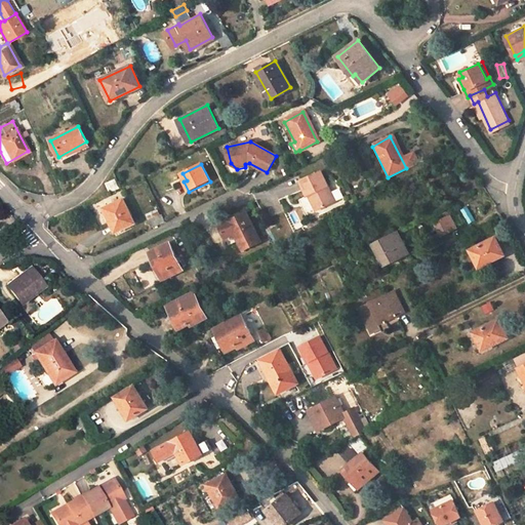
[(333,204),(319,173),(298,184),(306,199),(310,197),(312,202),(310,202),(315,213),(333,204)]
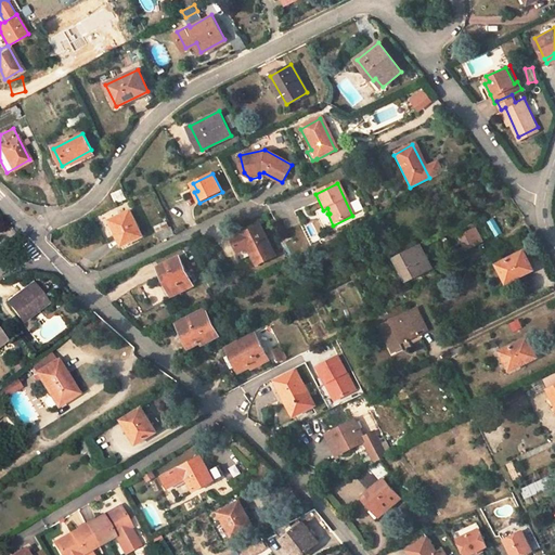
[(113,194),(117,204),(126,198),(120,190),(113,194)]
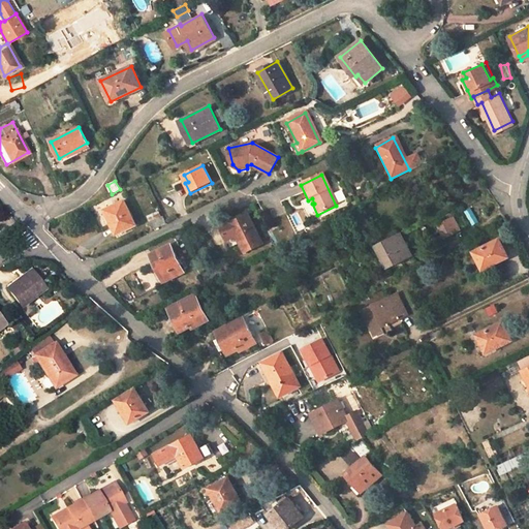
[(339,201),(345,198),(341,189),(335,192),(339,201)]
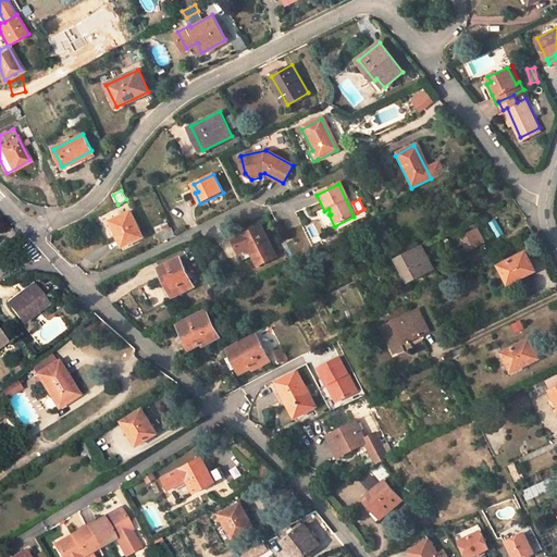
[(131,210),(111,221),(123,247),(143,236),(131,210)]
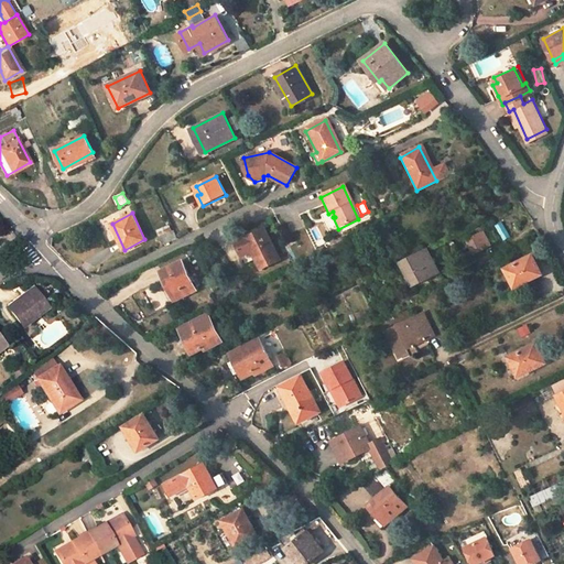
[(503,239),(509,236),(501,221),(495,225),(503,239)]
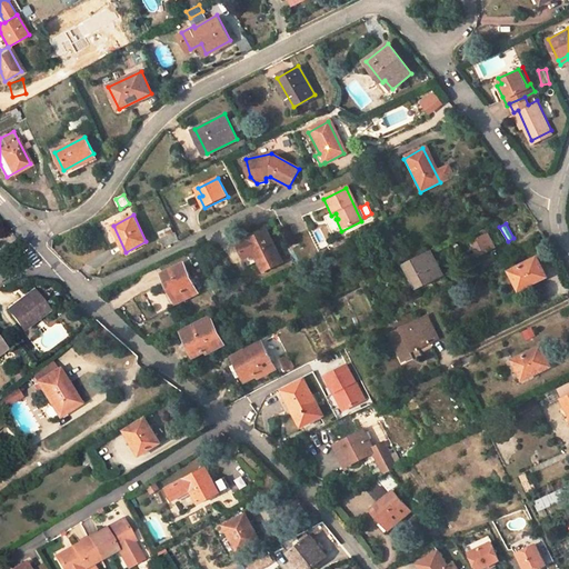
[(269,232),(240,247),(251,269),(260,263),(266,273),(285,265),(269,232)]
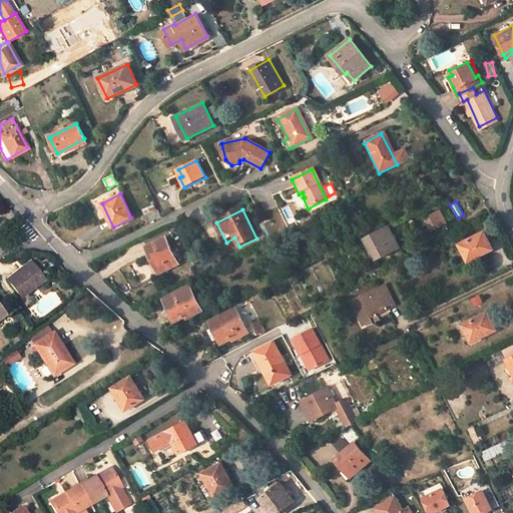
[(437,209),(422,218),(429,231),(444,222),(437,209)]
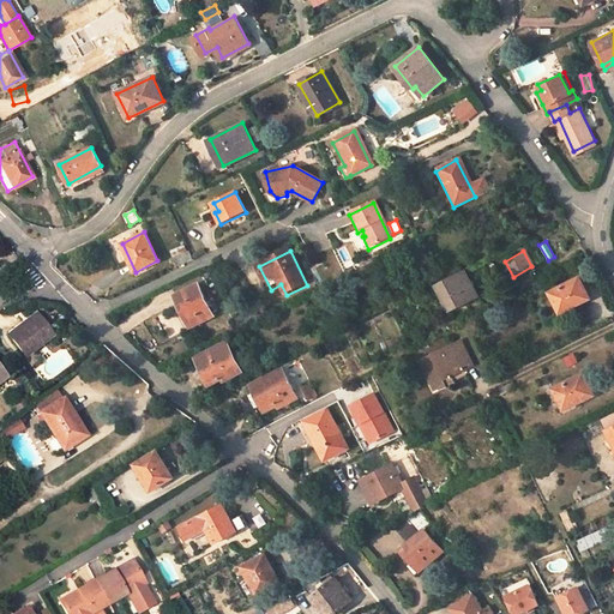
[(476,296),(462,269),(432,284),(447,313),(476,296)]
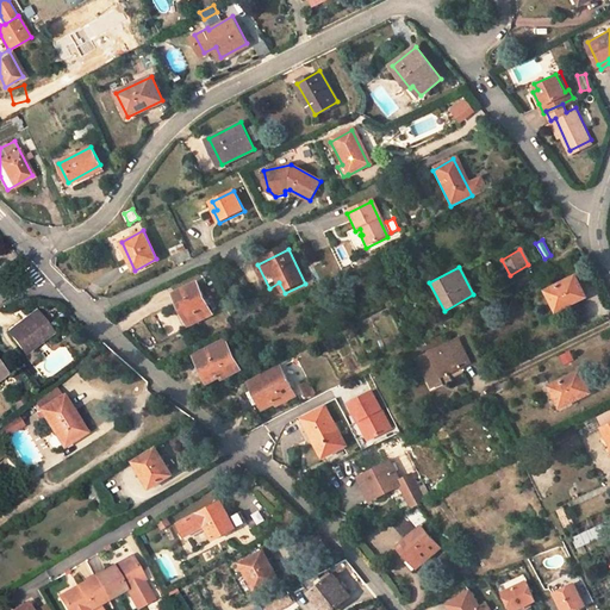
[(576,275),(546,291),(556,311),(586,296),(576,275)]
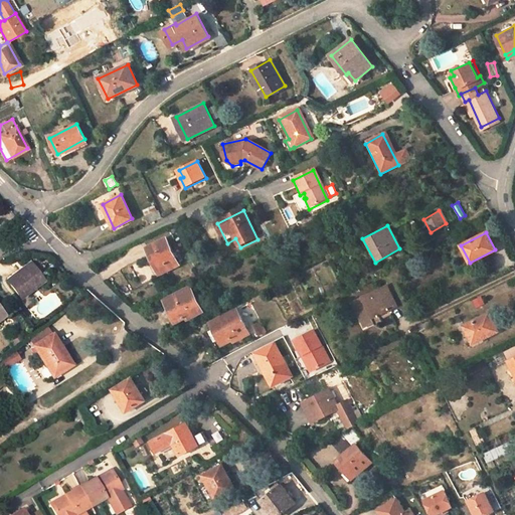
[(166,239),(147,249),(152,256),(154,255),(163,273),(179,264),(166,239)]
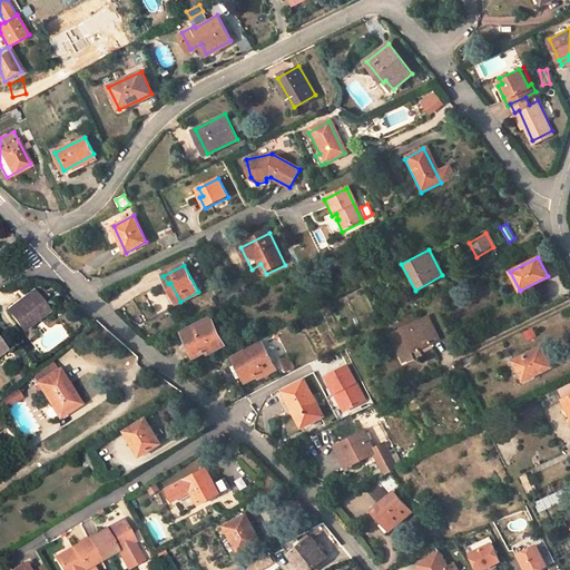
[(2,312),(20,334),(50,310),(31,287),(2,312)]
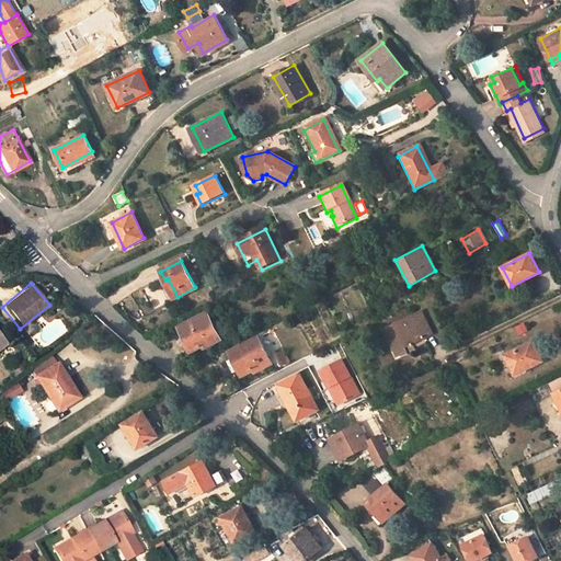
[(409,354),(416,350),(413,343),(432,333),(420,310),(385,329),(398,355),(407,351),(409,354)]
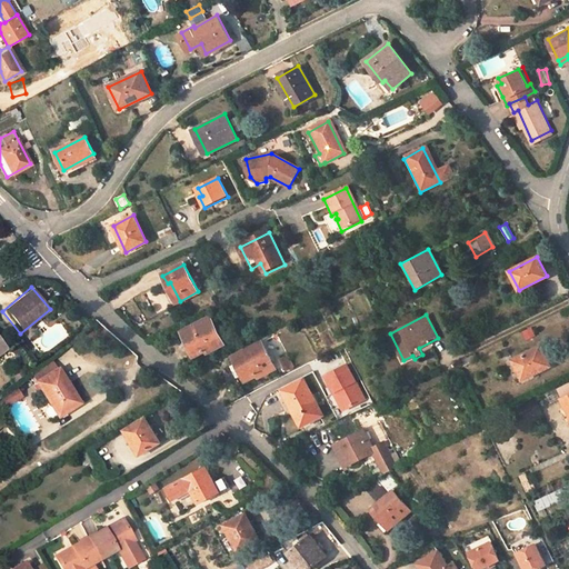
[(208,352),(225,342),(211,316),(182,331),(195,357),(207,349),(208,352)]
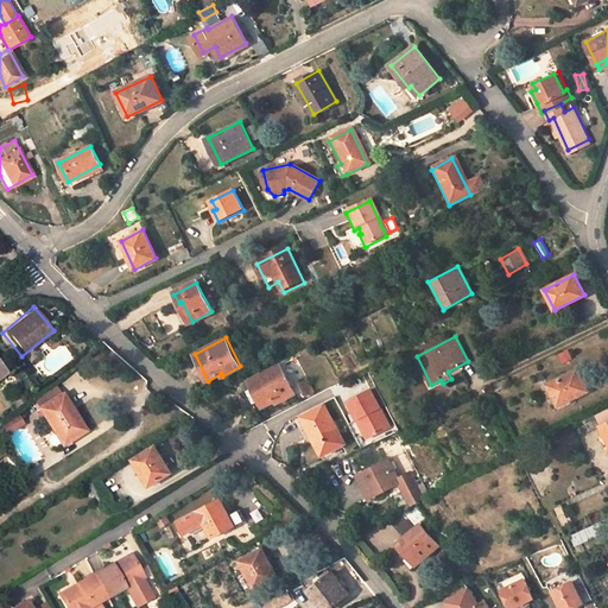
[(565,350),(557,354),(561,362),(569,358),(565,350)]
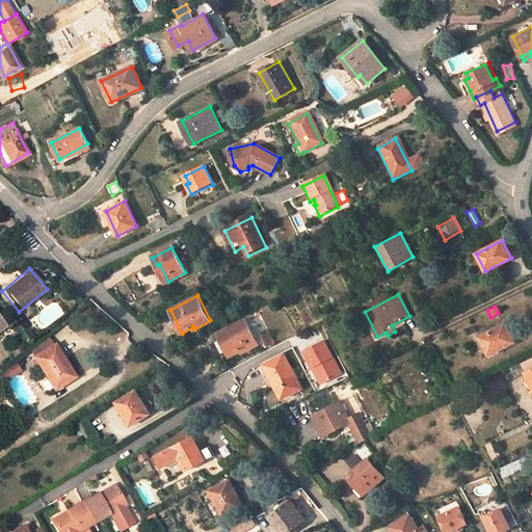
[(244,319),(219,333),(231,355),(241,350),(242,352),(257,344),(244,319)]
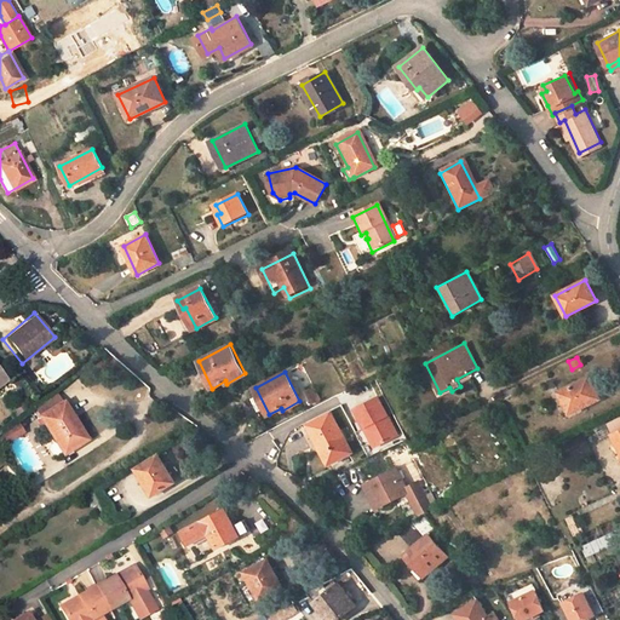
[(601,399),(590,377),(560,392),(569,413),(601,399)]
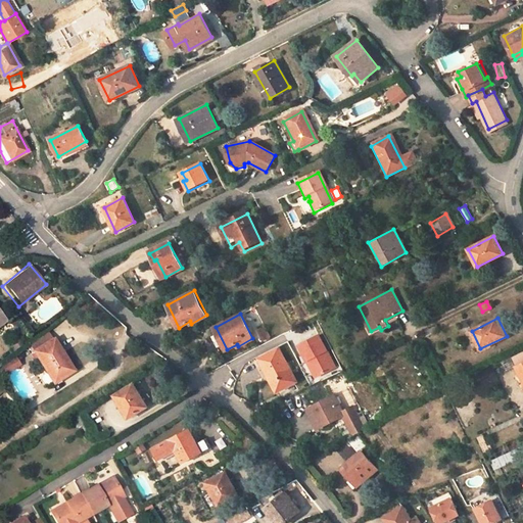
[(264,339),(270,336),(265,327),(259,330),(264,339)]
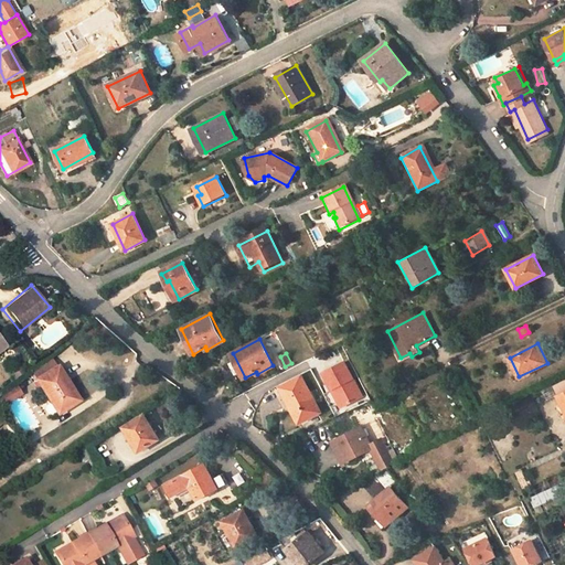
[(347,359),(320,370),(338,408),(363,397),(347,359)]
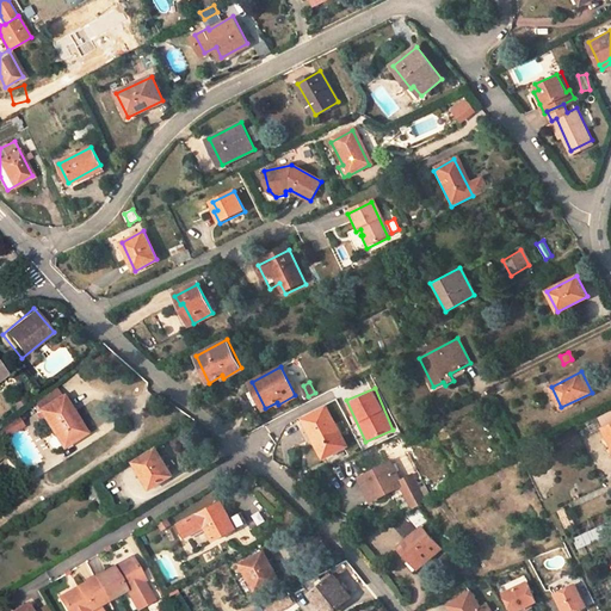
[(62,448),(80,436),(71,421),(75,418),(61,397),(39,412),(62,448)]
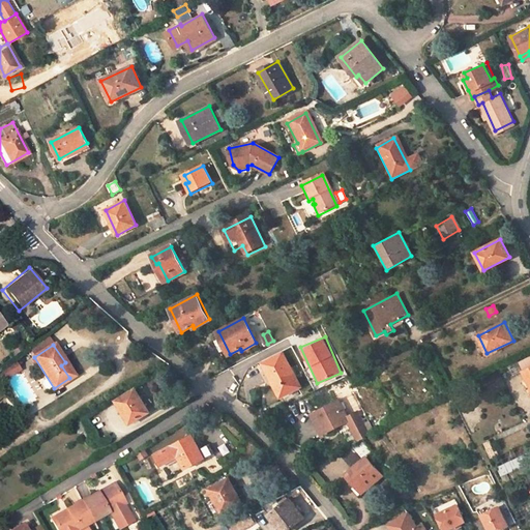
[(270,369),(280,385),(295,376),(282,352),(263,362),(267,371),(270,369)]
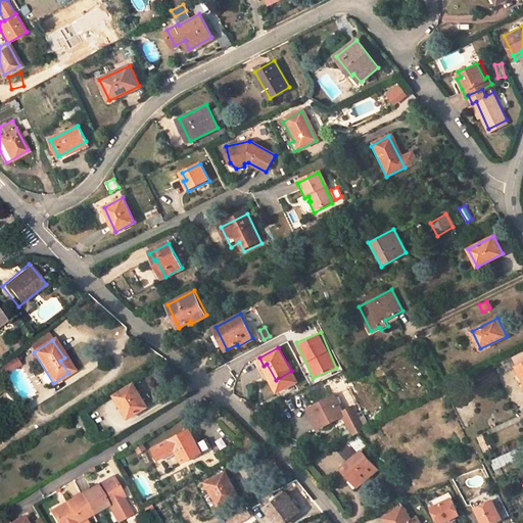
[(522,352),(512,358),(522,380),(522,352)]
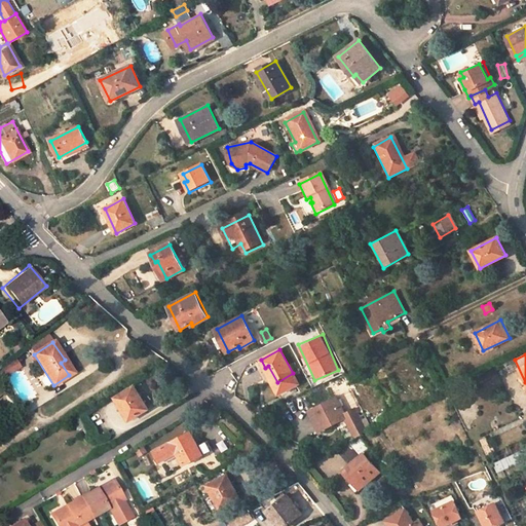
[(15,359),(0,367),(0,375),(1,378),(20,368),(15,359)]
